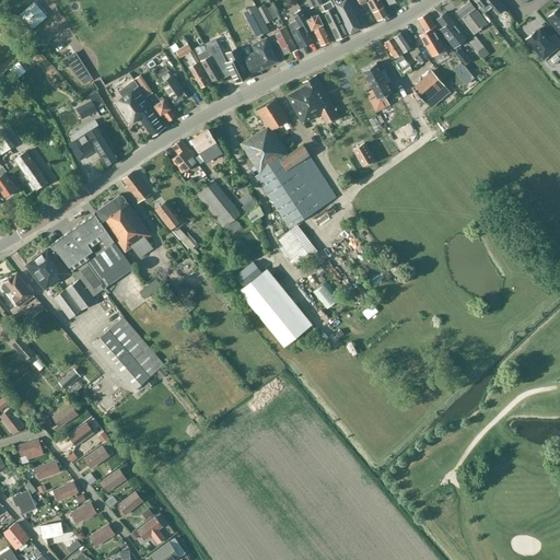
[(334,0),(350,33),(361,27),(347,0),(334,0)]
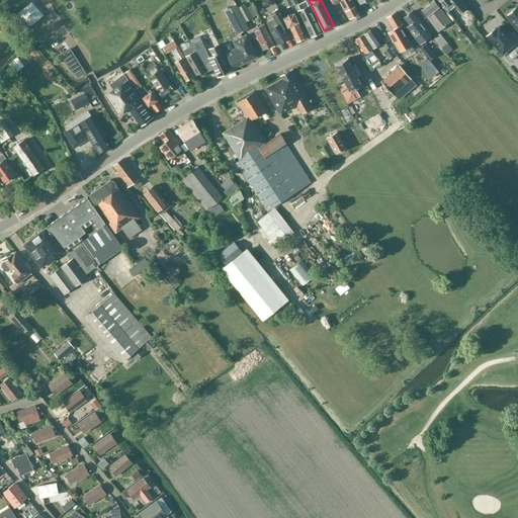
[(350,17),(359,12),(352,0),(331,0),(334,5),(341,1),(350,17)]
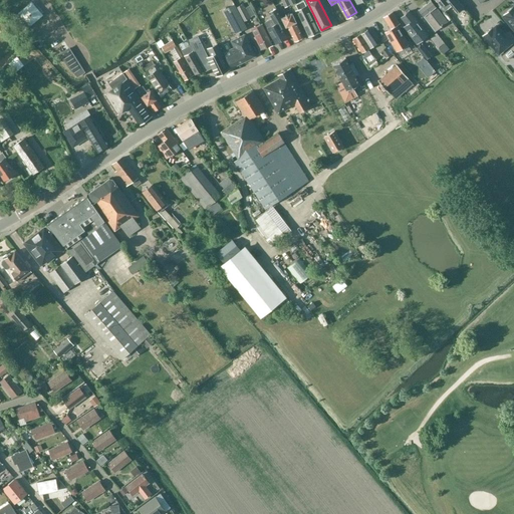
[(436,31),(448,21),(431,0),(430,0),(419,9),(436,31)]
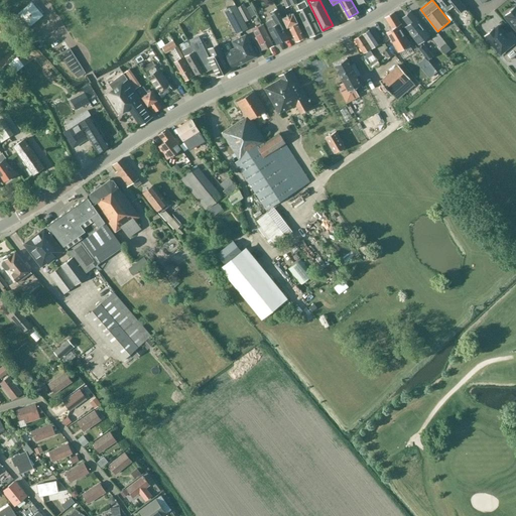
[(460,0),(435,0),(444,10),(445,12),(454,6),(459,13),(466,8),(460,0)]
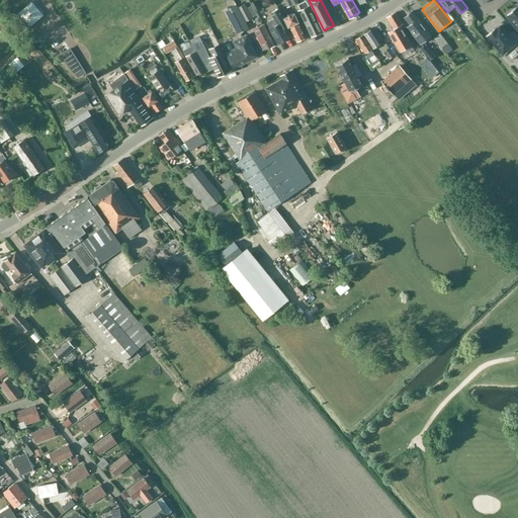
[(42,14),(32,1),(11,18),(22,30),(42,14)]
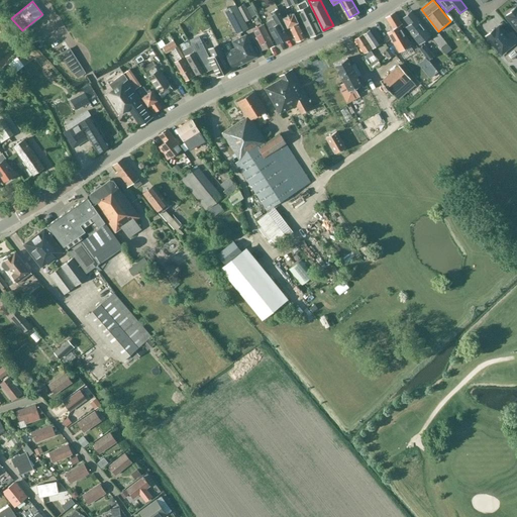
[(245,22),(238,8),(235,4),(224,10),(237,34),(248,28),(245,22)]
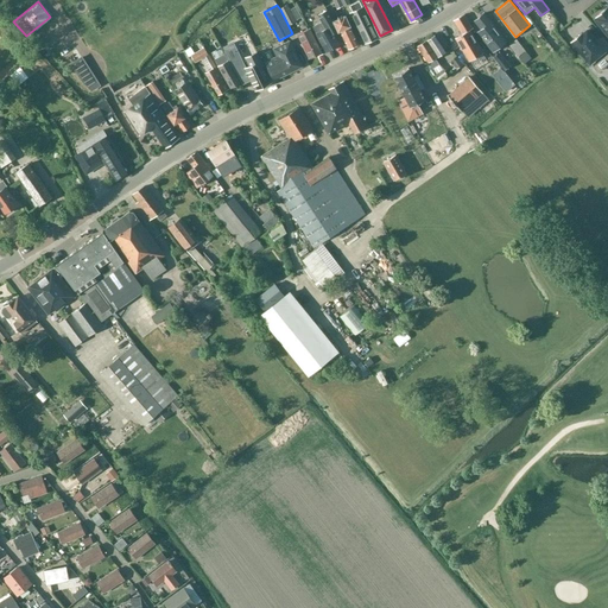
[(287,5),(280,10),(289,26),(297,21),(296,20),(302,17),(297,6),(291,10),(287,5)]
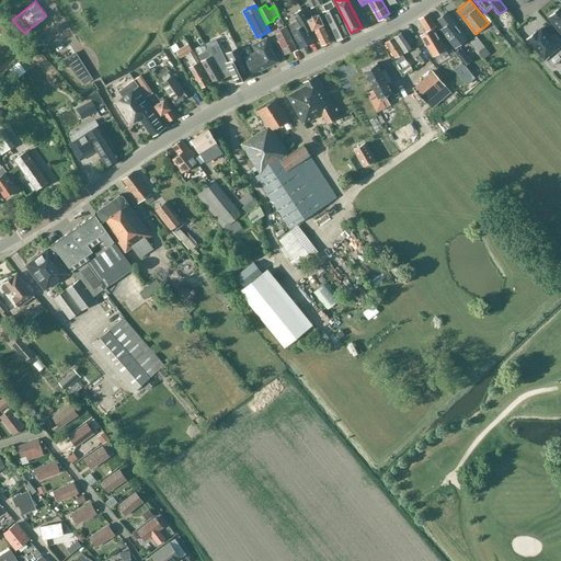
[(334,6),(323,11),(338,39),(348,34),(334,6)]
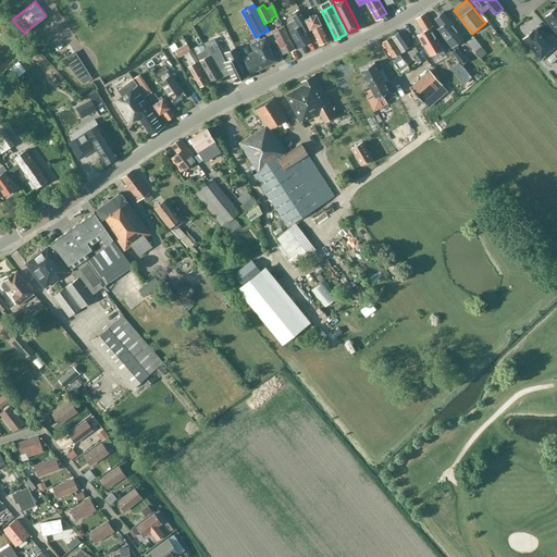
[(556,8),(556,9),(555,8),(547,14),(548,15),(546,17),(556,31),(556,8)]
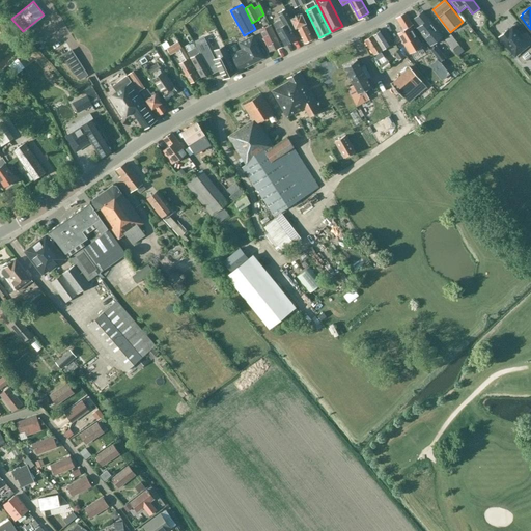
[(295,27),(290,19),(285,8),(278,12),(281,19),(274,23),(285,45),(297,38),(291,28),(295,27)]
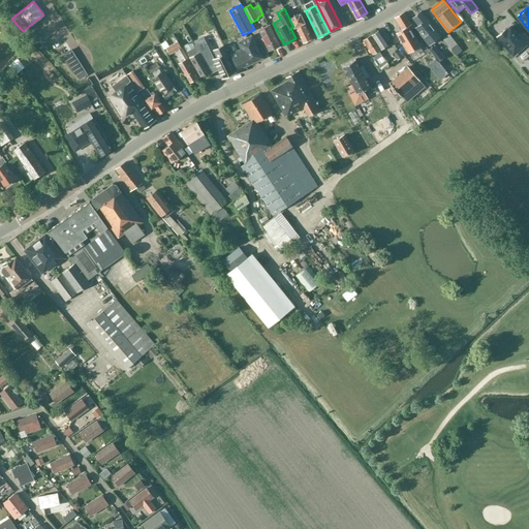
[(430,44),(440,35),(422,11),(412,18),(418,25),(415,27),(430,44)]
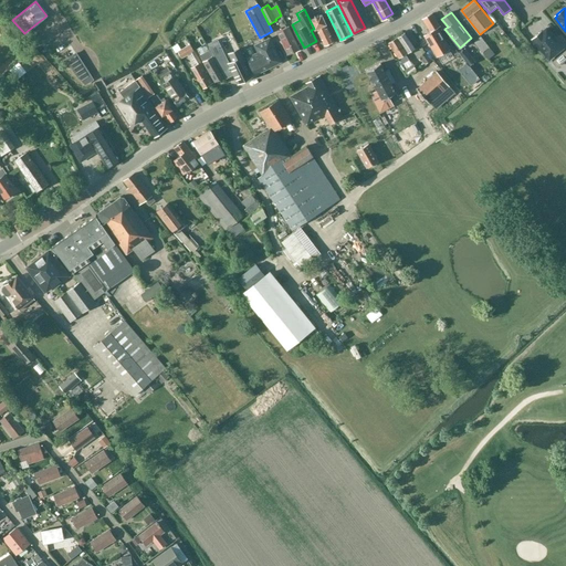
[(451,49),(438,27),(440,25),(433,13),(423,19),(429,28),(427,29),(429,33),(425,35),(438,56),(451,49)]
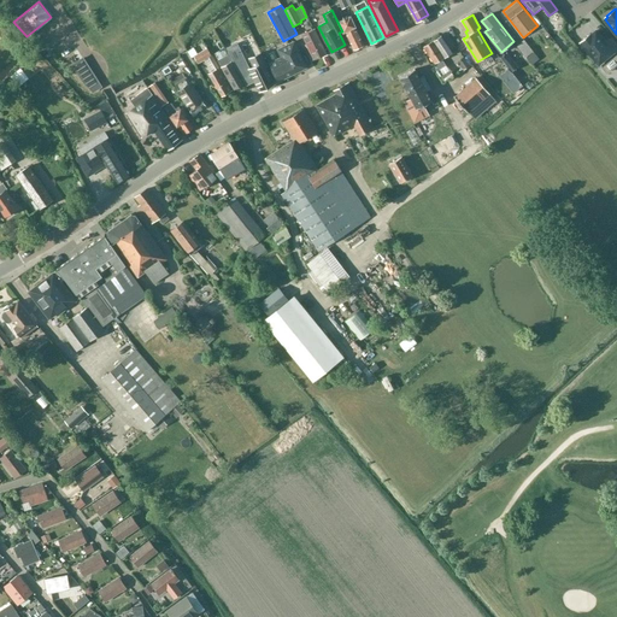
[(350,16),(338,22),(342,31),(346,29),(356,48),(364,45),(353,23),(352,23),(350,16)]
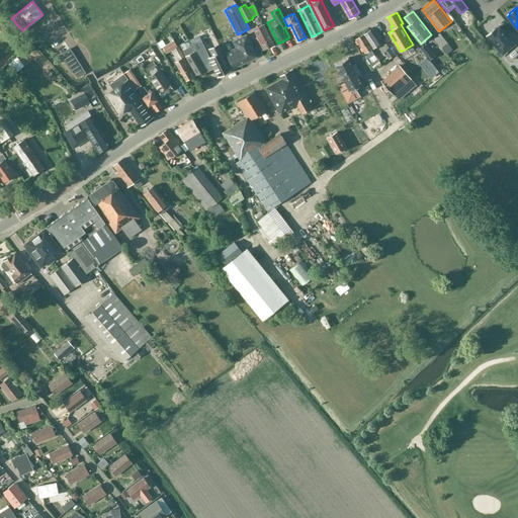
[(262,51),(274,45),(265,23),(253,29),(257,37),(256,37),(262,51)]
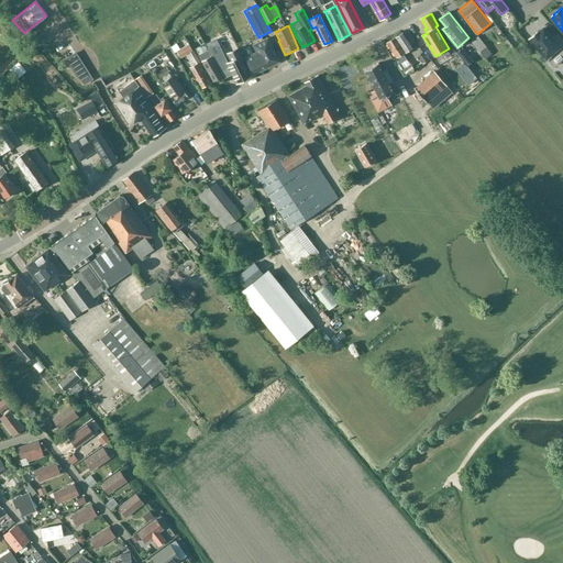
[(552,40),(543,29),(539,32),(538,31),(530,37),(550,62),(562,52),(562,53),(562,40),(559,34),(552,40)]
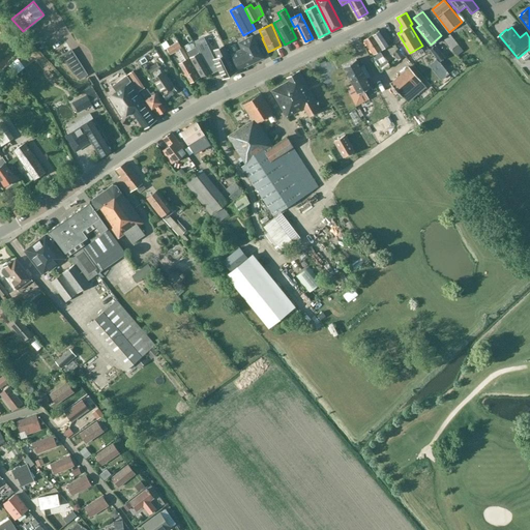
[(380,51),(388,45),(379,30),(364,39),(377,59),(383,56),(380,51)]
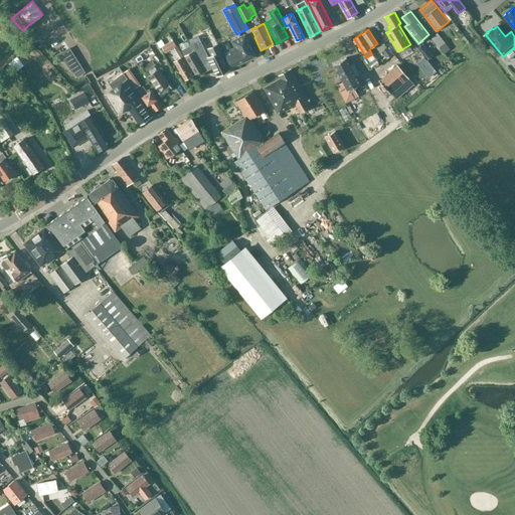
[(187,38),(195,35),(192,30),(185,33),(187,38)]
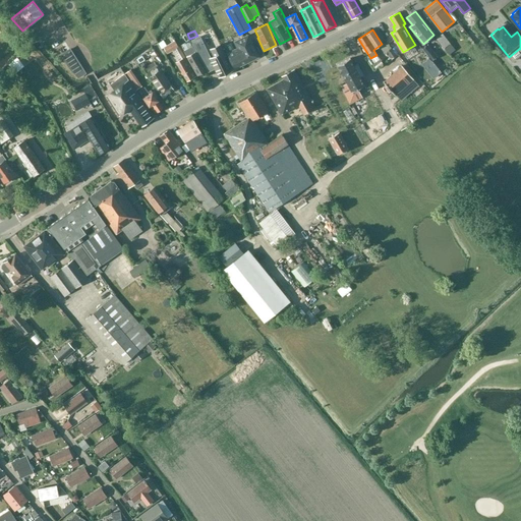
[(455,49),(443,33),(437,38),(449,54),(455,49)]
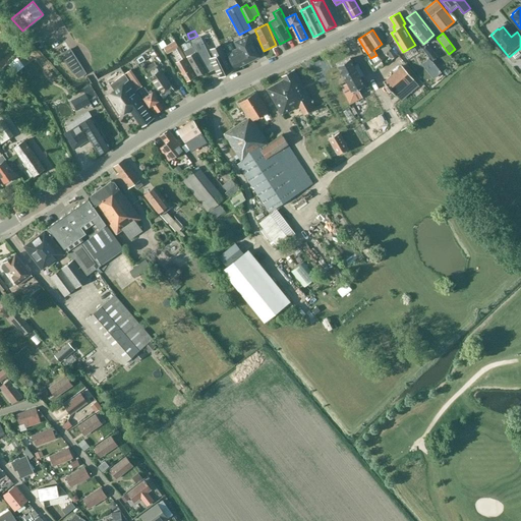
[(257,53),(248,35),(233,42),(237,49),(228,54),(235,68),(259,56),(257,53)]
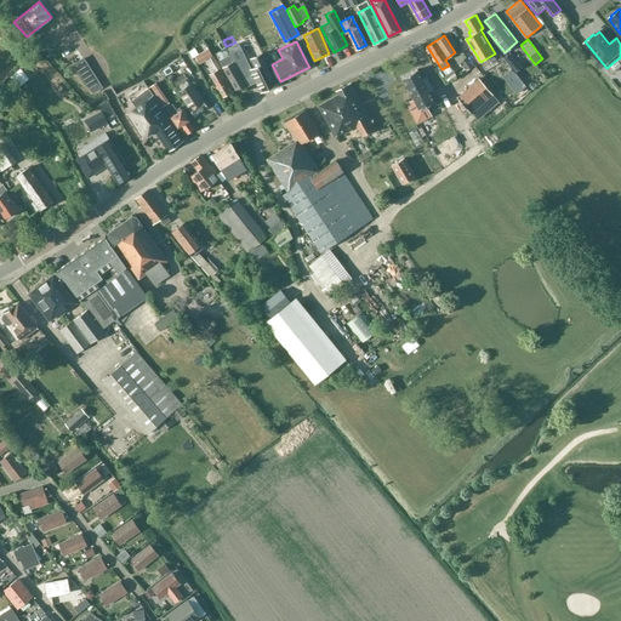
[(234,91),(212,56),(214,55),(209,47),(197,56),(200,63),(205,60),(211,69),(210,74),(215,83),(223,97),(234,91)]
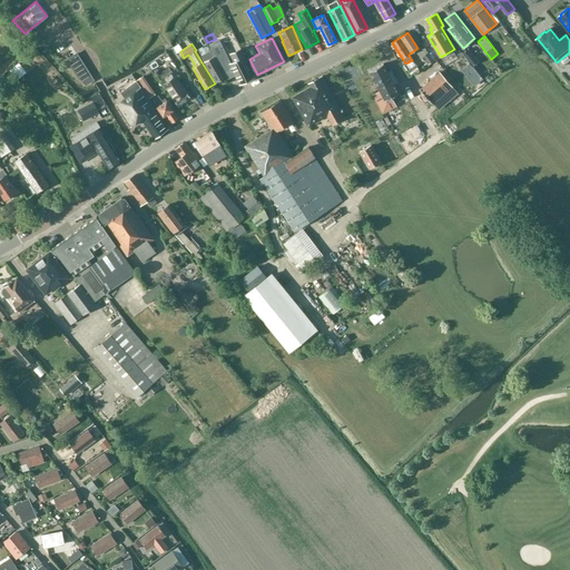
[(216,43),(210,47),(215,55),(214,55),(220,66),(227,62),(222,51),(220,51),(216,43)]
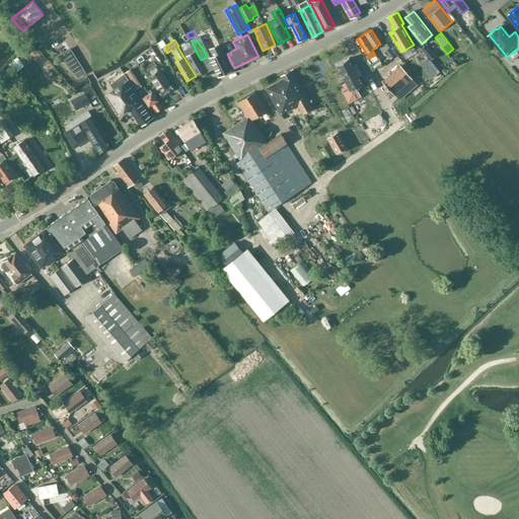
[(192,47),(188,41),(180,45),(184,51),(183,51),(190,63),(197,75),(205,71),(199,58),(192,47)]
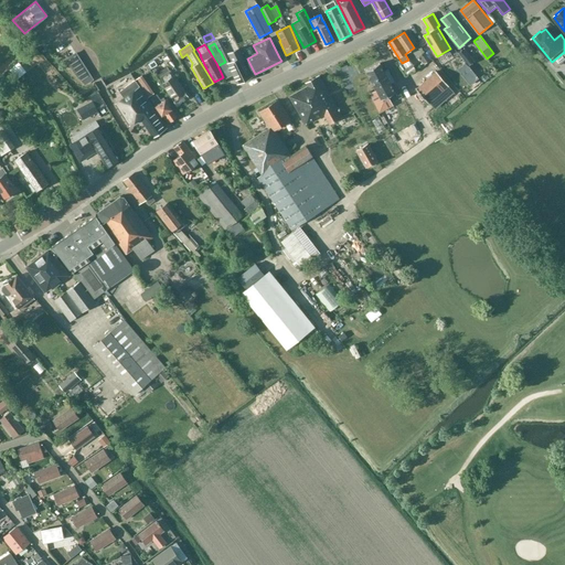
[(238,83),(253,75),(238,49),(231,52),(236,63),(230,65),(238,83)]
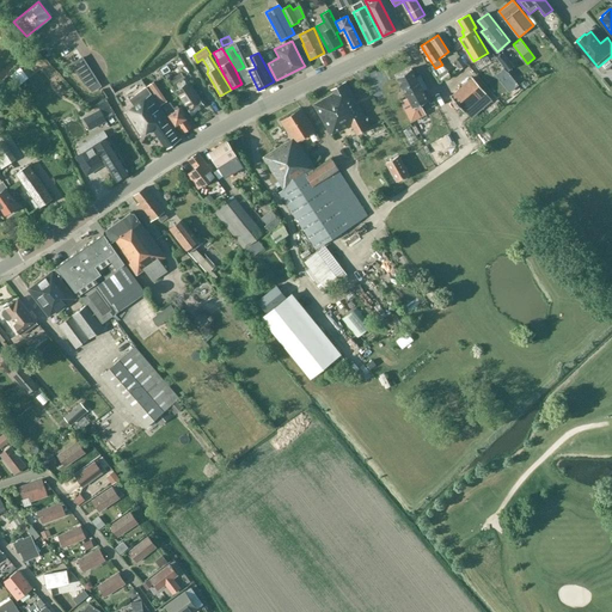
[(514,67),(503,53),(496,57),(501,62),(508,71),(514,67)]
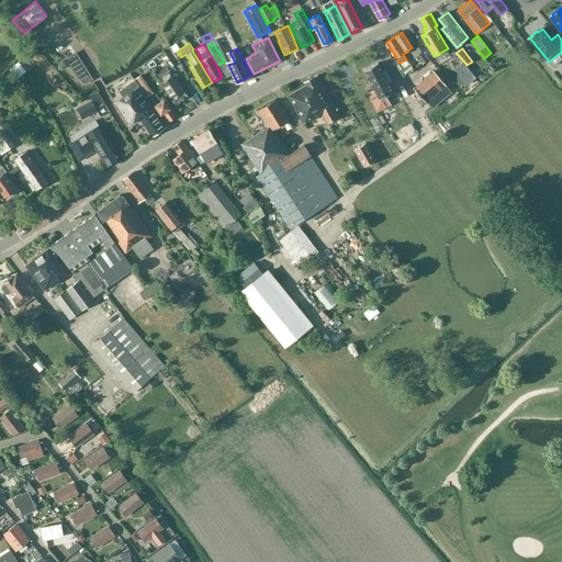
[(65,58),(75,75),(85,68),(75,53),(65,58)]
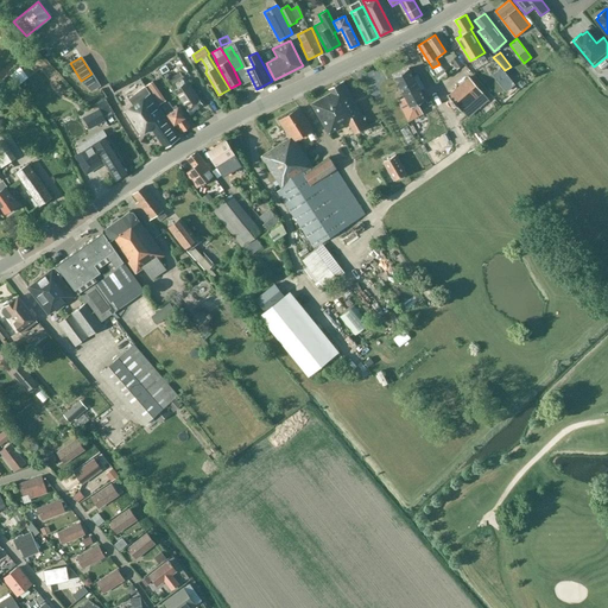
[(451,62),(456,70),(462,65),(457,58),(451,62)]
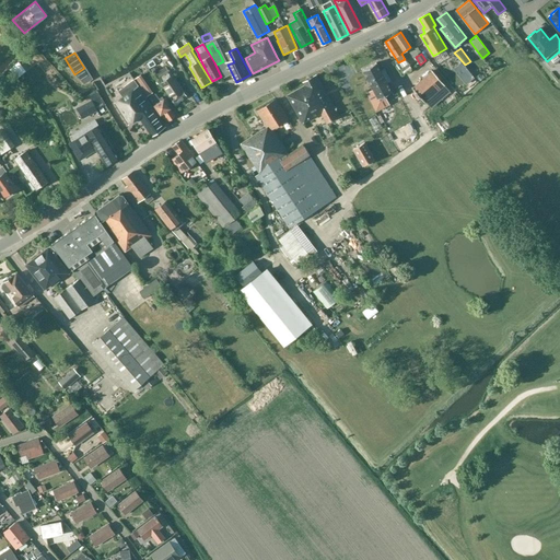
[(458,57),(452,62),(458,70),(465,65),(458,57)]
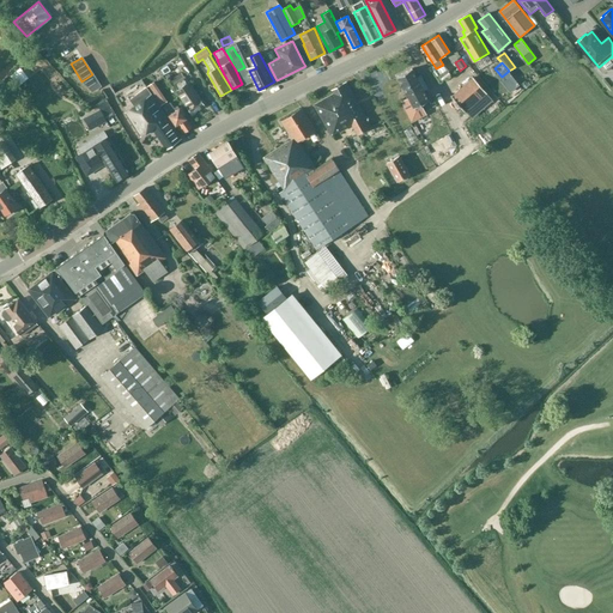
[(412,68),(396,77),(408,98),(401,102),(412,122),(426,114),(422,104),(429,101),(424,91),(428,89),(422,77),(418,79),(417,78),(412,68)]
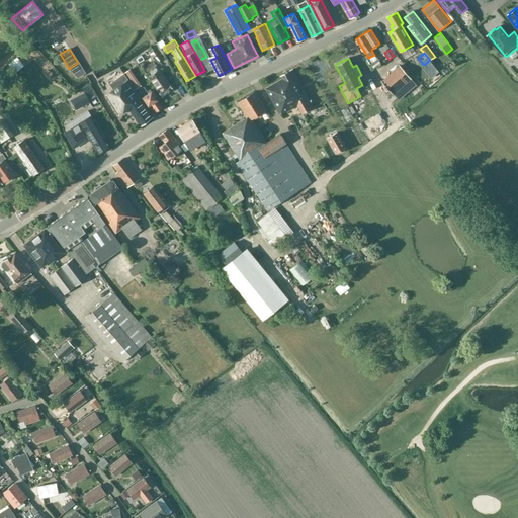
[(16,60),(10,65),(16,73),(23,67),(16,60)]
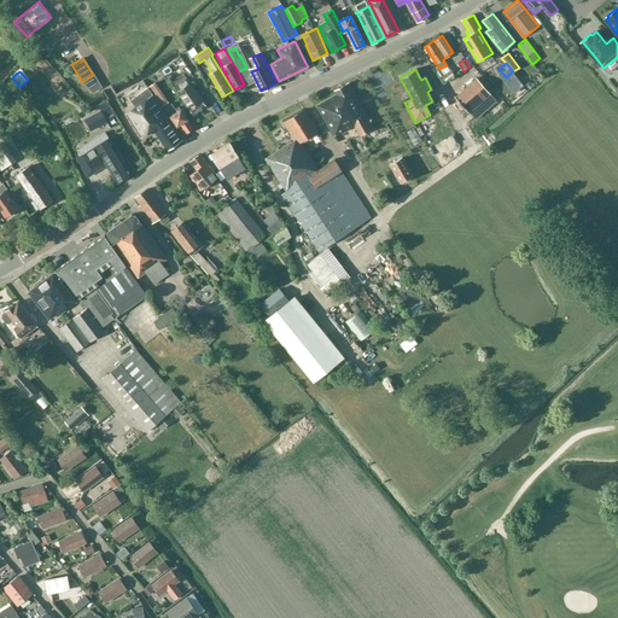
[(182,74),(172,81),(174,85),(178,92),(193,116),(207,106),(191,83),(187,76),(185,77),(182,74)]
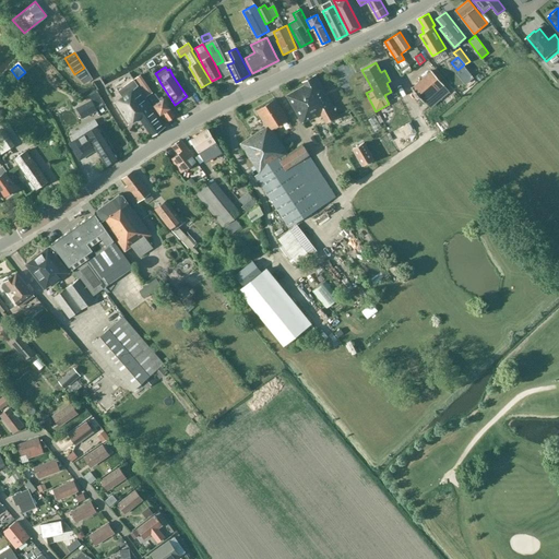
[(84,68),(74,74),(75,75),(84,84),(92,79),(84,68)]
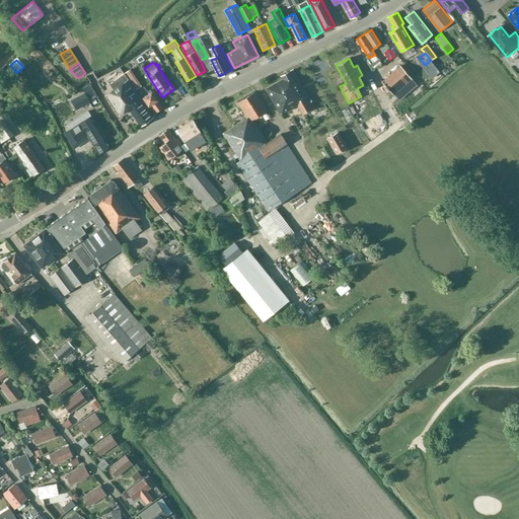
[(440,72),(435,64),(428,70),(433,77),(440,72)]
